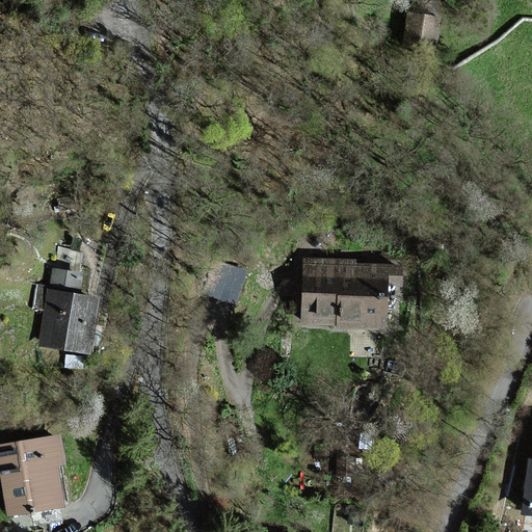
[(439,21),(402,15),(394,64),(430,71),(439,21)]
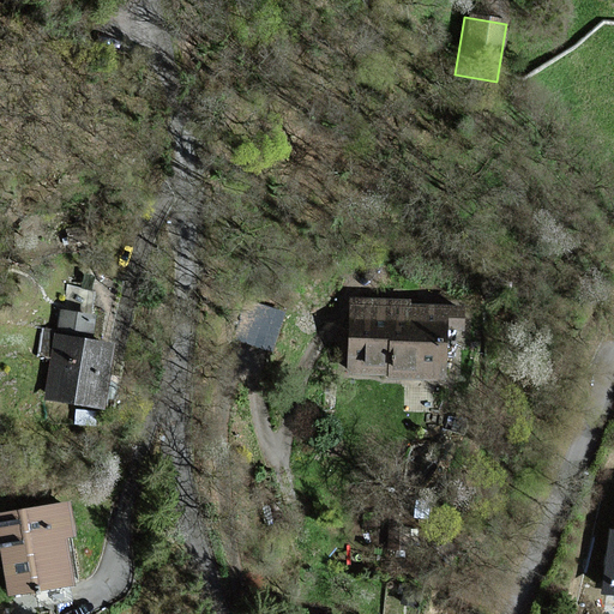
[(463,345),(464,305),(348,300),(345,373),(445,377),(446,344),(463,345)]
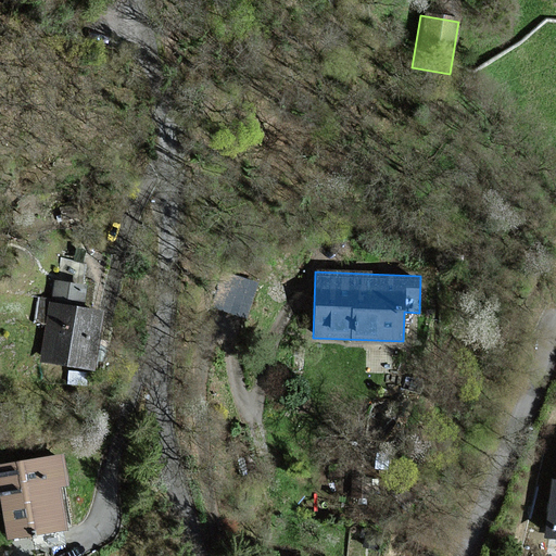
[(101,304),(83,302),(85,282),(50,278),(40,358),(95,365),(101,304)]
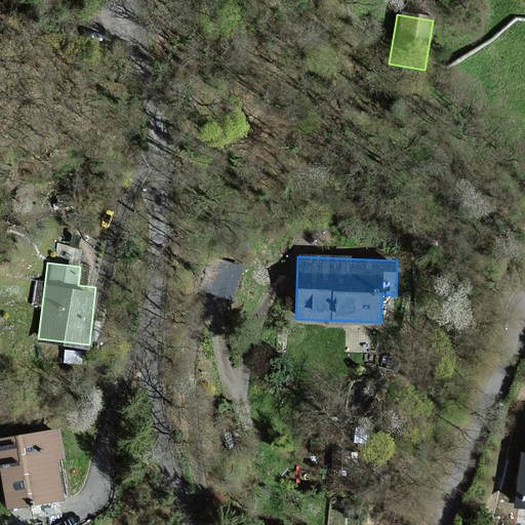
[(64,455),(58,428),(0,439),(0,483),(5,509),(63,497),(54,457),(64,455)]
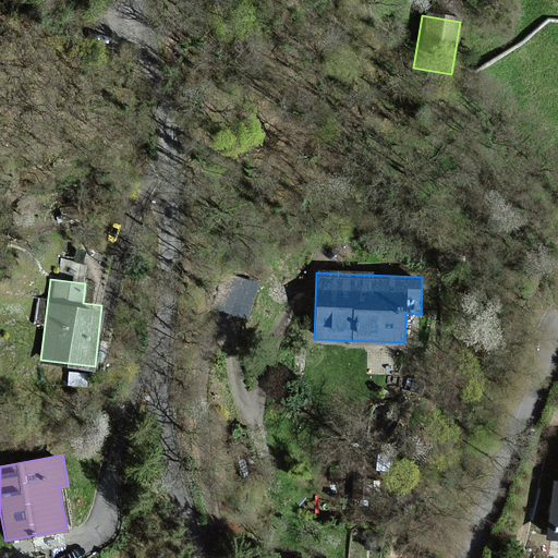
[(557,478),(557,482),(552,481),(544,537),(557,538),(557,478)]
